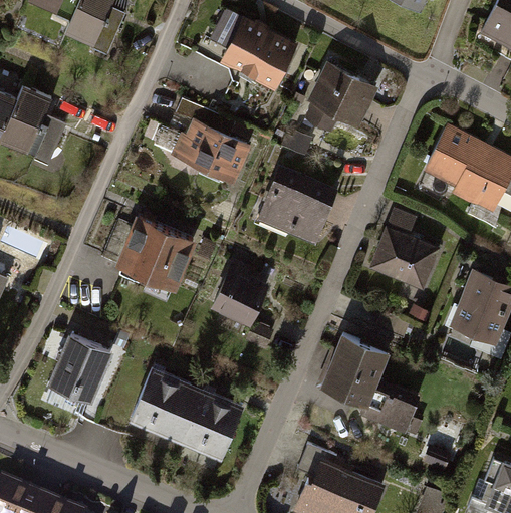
[(30,0),(54,10),(58,0),(30,0)]
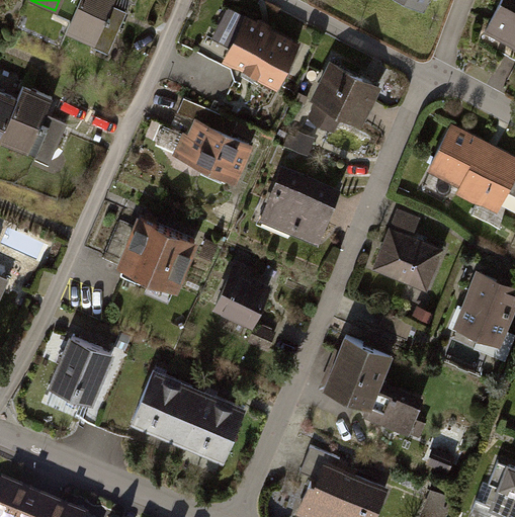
[(110,0),(77,0),(64,30),(92,42),(102,20),(106,21),(107,17),(104,16),(110,0)]
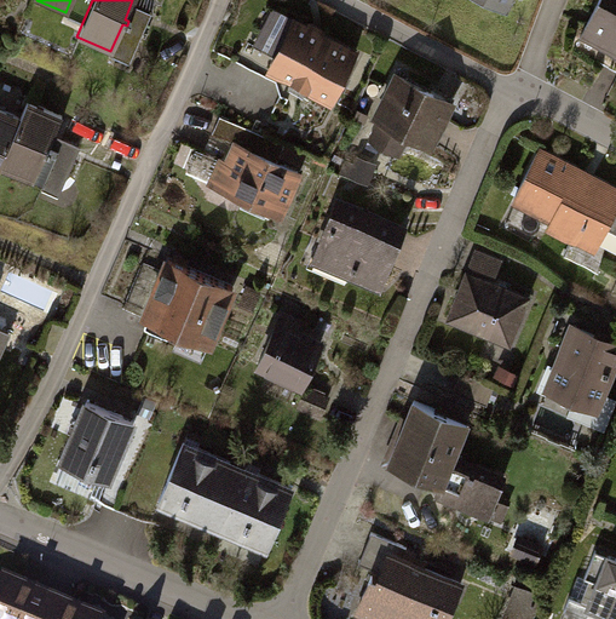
[(615,0),(597,0),(576,40),(615,61),(615,0)]
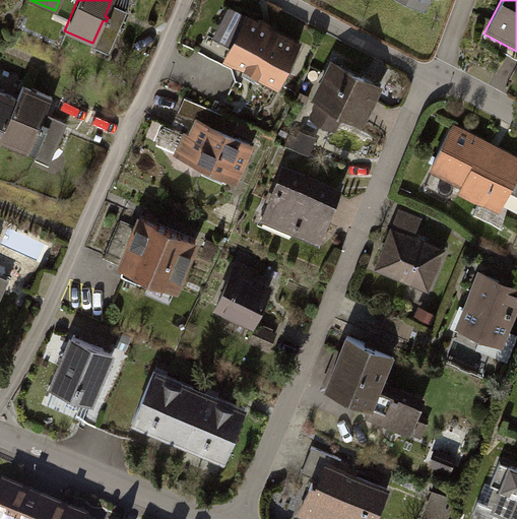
[(228,46),(243,14),(225,6),(210,37),(228,46)]
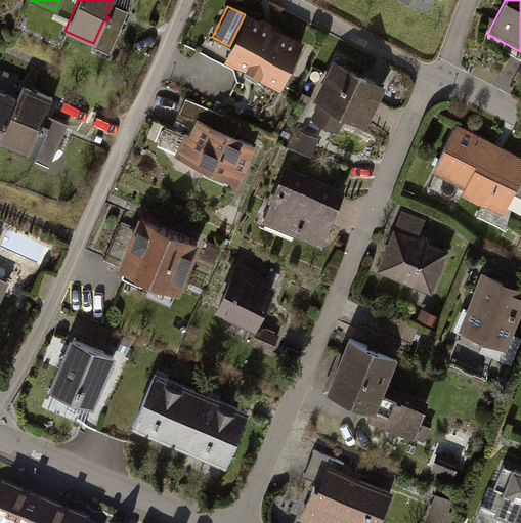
[(264,24),(245,14),(229,46),(223,59),(277,86),(300,41),(264,24)]
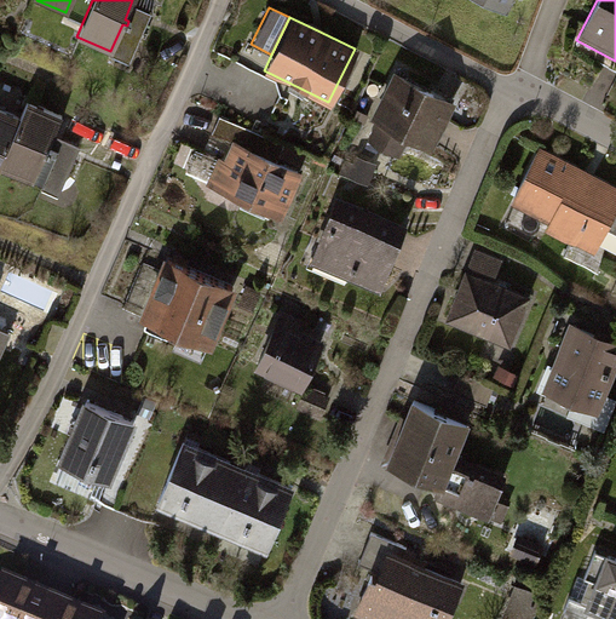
[(455,110),(393,79),(368,126),(430,159),(455,110)]
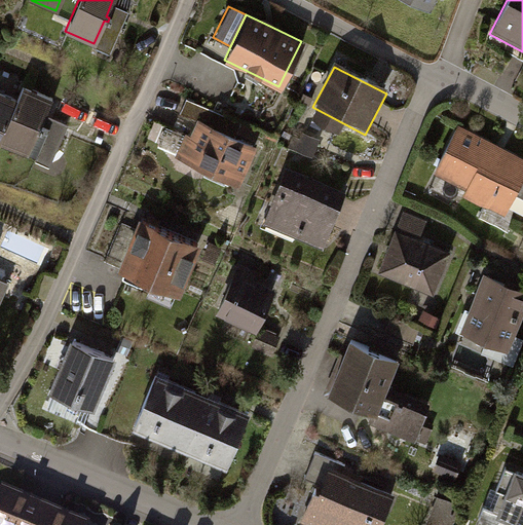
[(50,98),(22,86),(0,137),(0,143),(35,156),(46,128),(39,125),(50,98)]
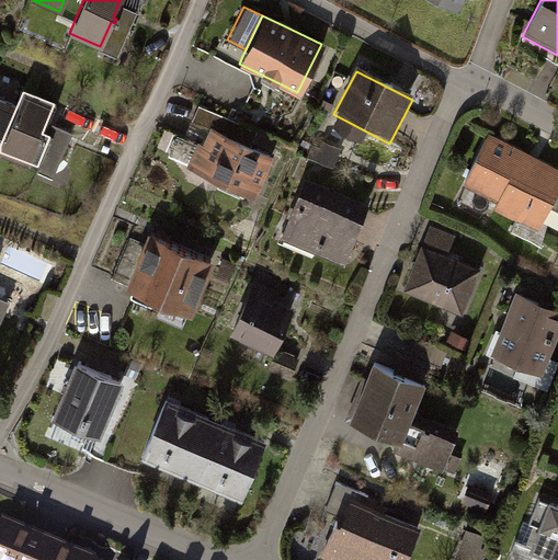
[(0,146),(16,107),(0,100),(0,146)]
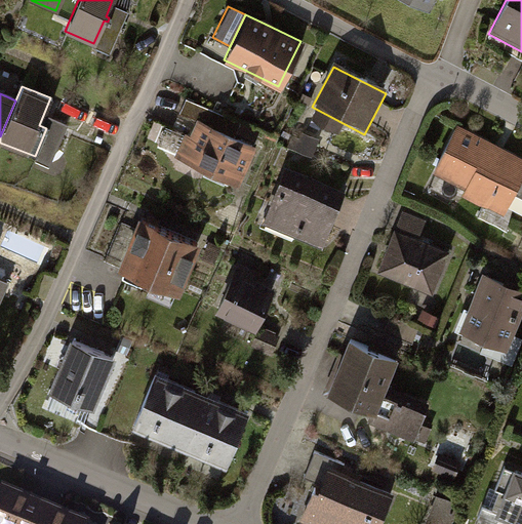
[(196,118),(233,134),(238,123),(184,99),(178,111),(196,118)]
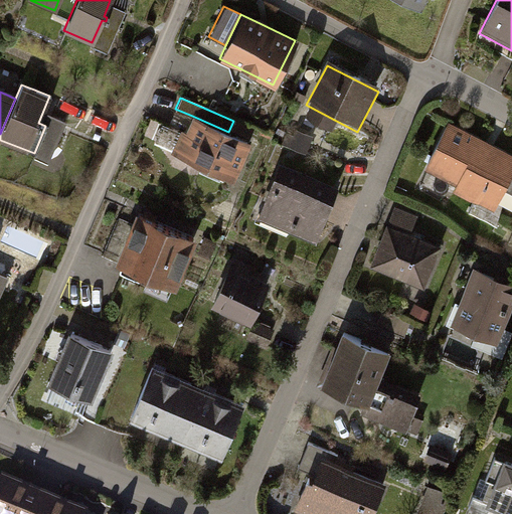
[(228,132),(192,116),(185,132),(179,129),(169,153),(198,166),(196,171),(217,180),(220,174),(234,181),(251,142),(228,132)]
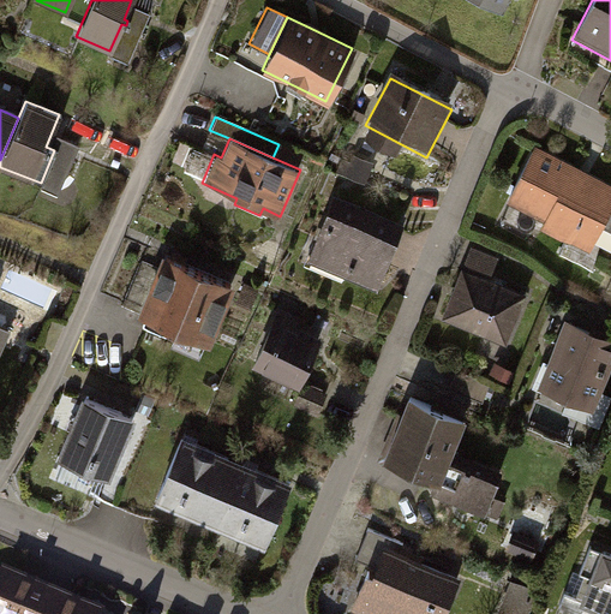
[(610,186),(529,145),(501,201),(538,219),(534,227),(585,254),(598,226),(610,201),(610,186)]
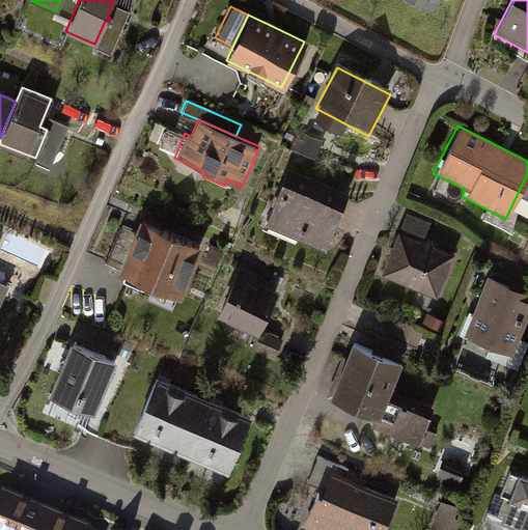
[(345,191),(286,166),(264,222),(322,247),(345,191)]
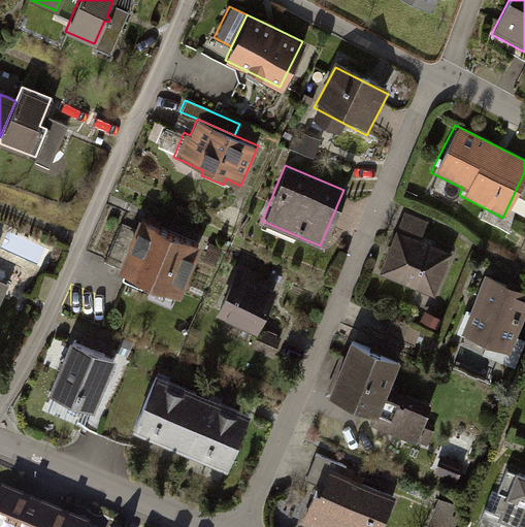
[(524,172),(514,194),(524,199),(524,172)]
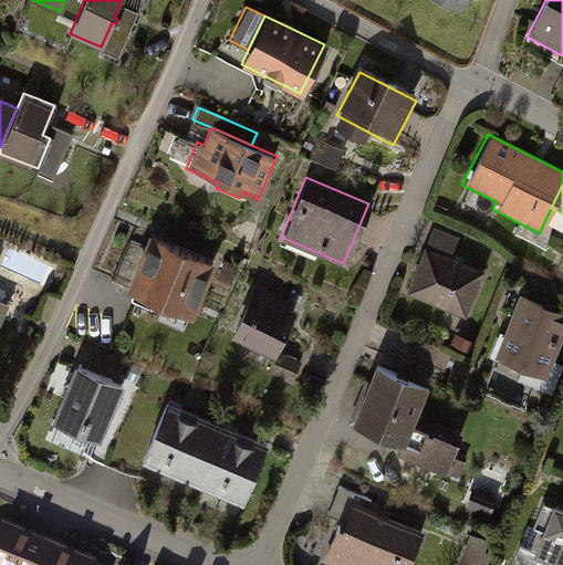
[(216,260),(150,232),(128,283),(194,311),(216,260)]
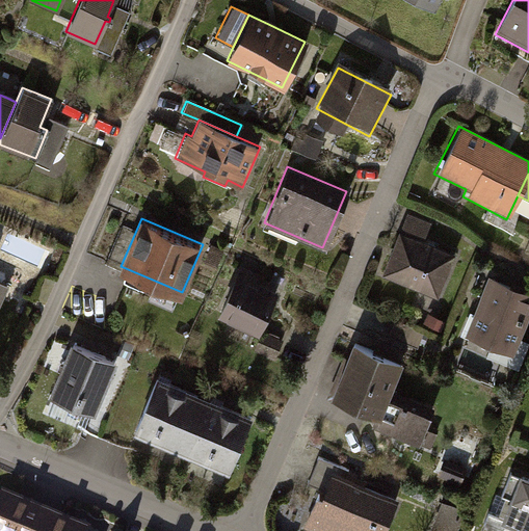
[(48,253),(4,233),(0,242),(0,253),(40,271),(48,253)]
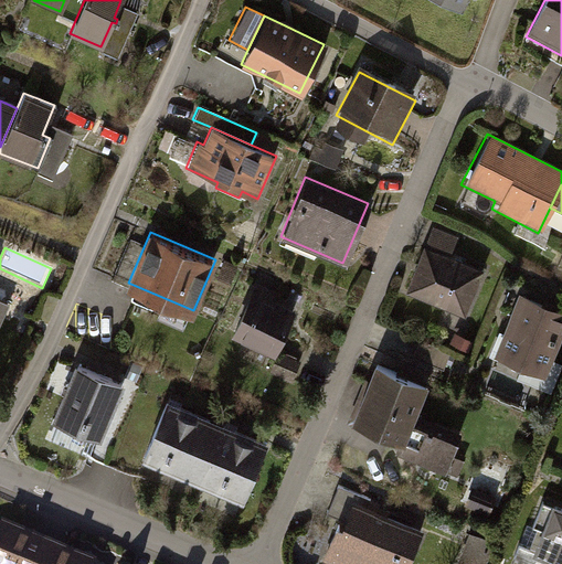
[(483,280),(422,255),(405,294),(466,319),(483,280)]
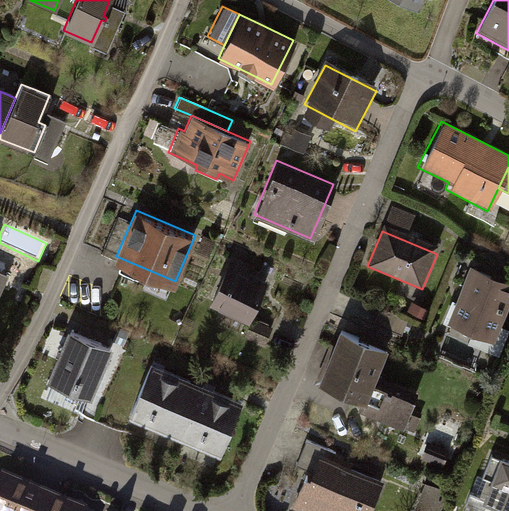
[(269,279),(229,261),(210,302),(251,320),(269,279)]
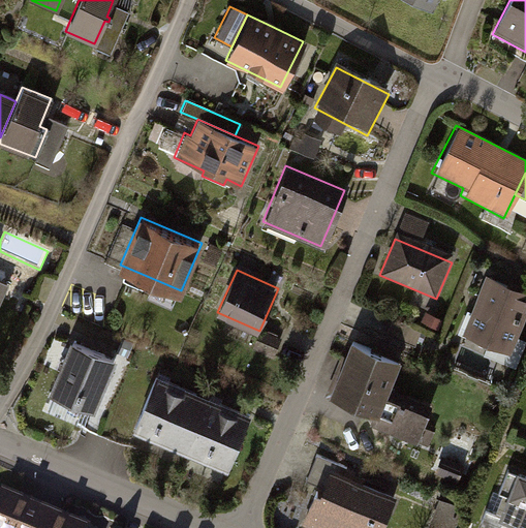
[(525,319),(525,301),(484,282),(460,337),(508,359),(525,319)]
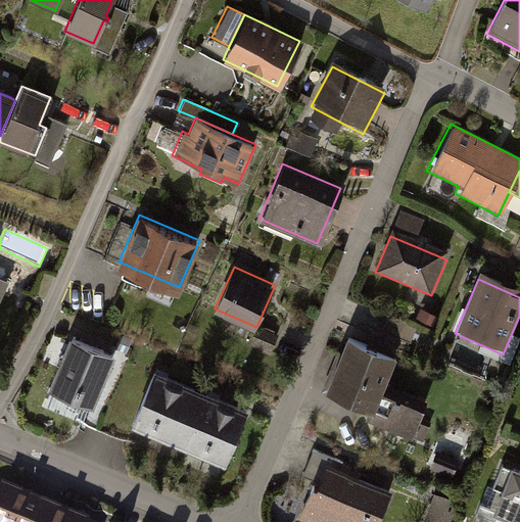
[(396,363),(347,342),(322,402),(414,441),(424,415),(382,397),(396,363)]
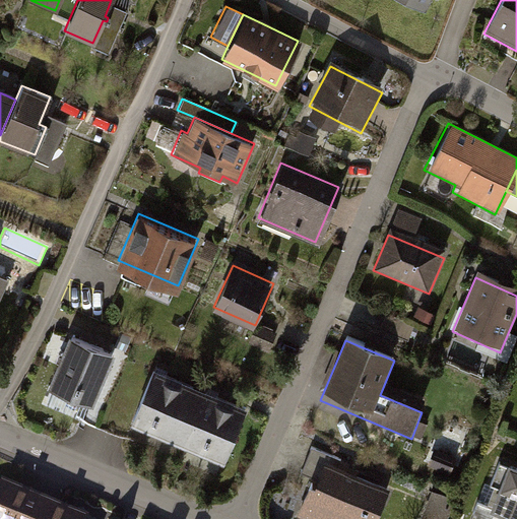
[(115,361),(66,341),(45,393),(93,412),(115,361)]
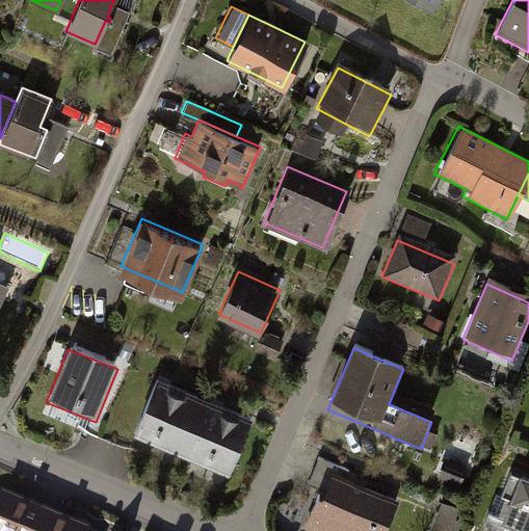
[(253,426),(156,385),(133,437),(230,479),(253,426)]
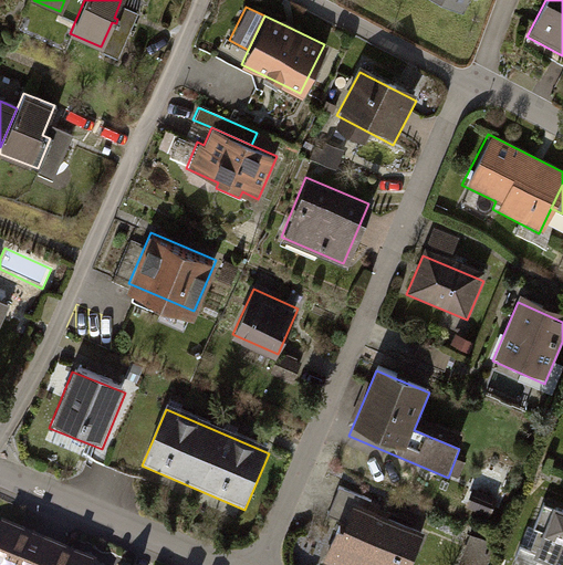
[(410,564),(426,532),(351,501),(324,564),(410,564)]
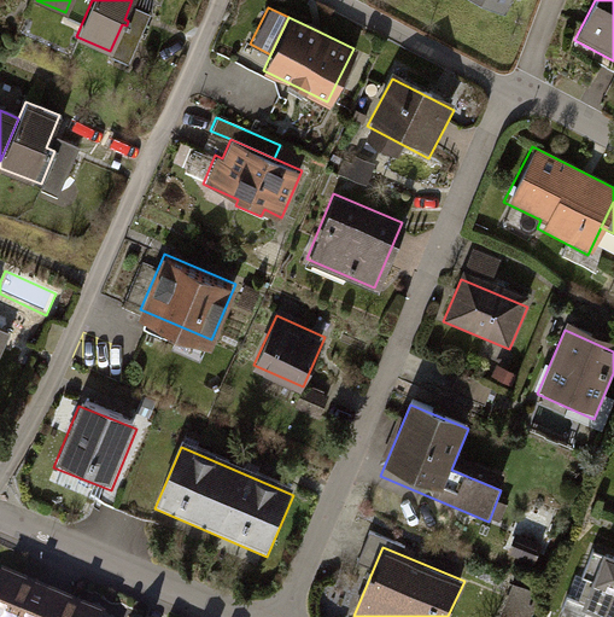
[(613,616),(613,566),(601,562),(576,616),(613,616)]
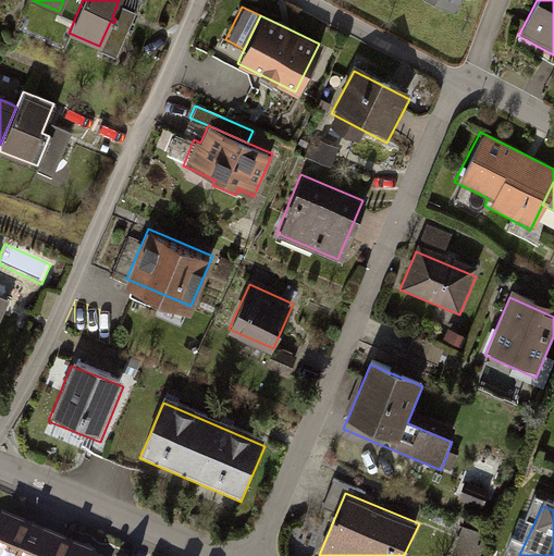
[(63,555),(0,529),(0,555),(63,555)]
